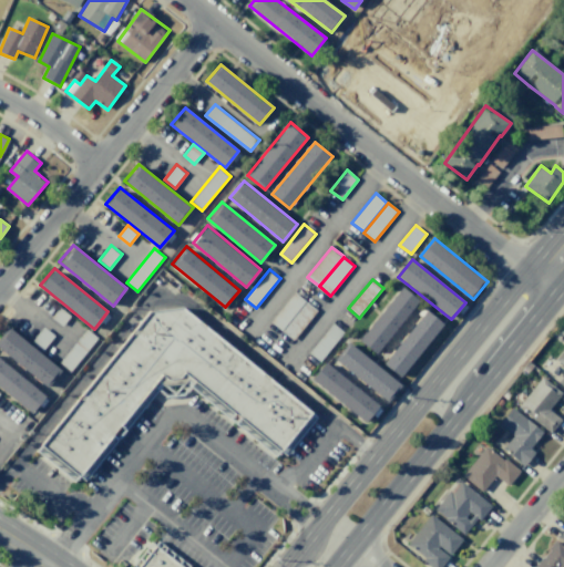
[(403,286),(420,299),(377,353),(360,339),(403,286)]
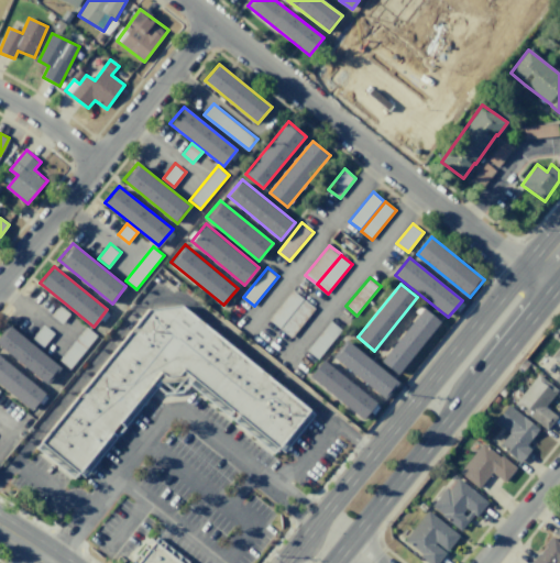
[(281,328),(305,298),(294,289),(270,318),(281,328)]
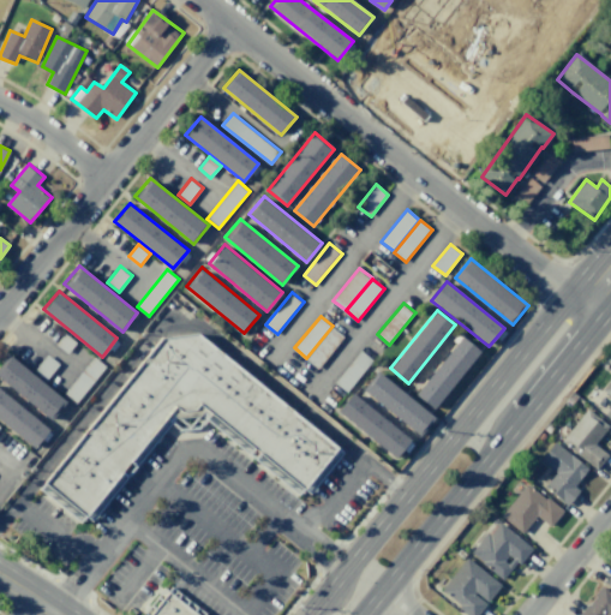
[(319,369),(346,336),(334,327),(307,358),(319,369)]
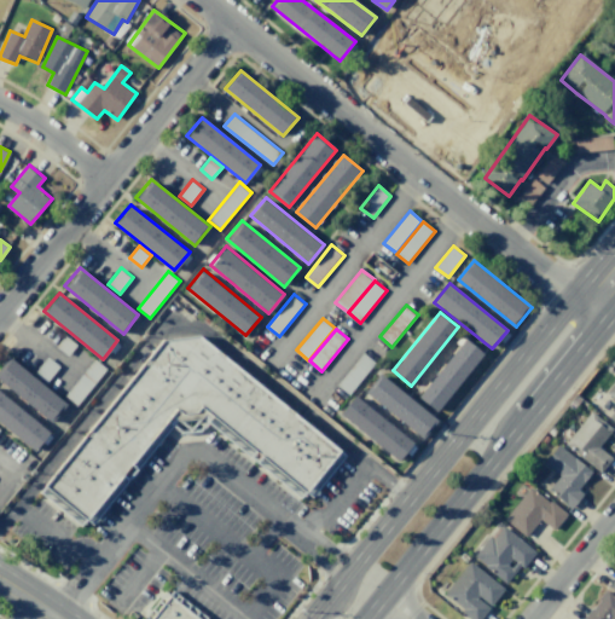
[(508,330),(512,334),(505,342),(500,339),(508,330)]
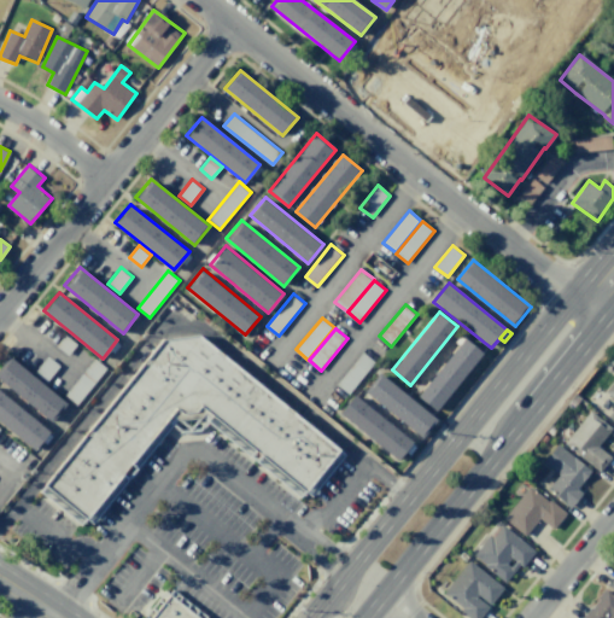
[(39,490),(163,337),(199,333),(346,454),(313,496),(307,491),(300,497),(203,418),(177,420),(93,524),(87,519),(81,525),(39,490)]
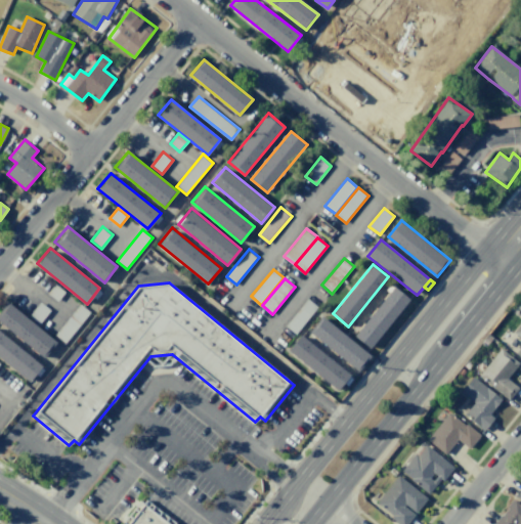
[(56,282),(67,291),(58,301),(48,293),(56,282)]
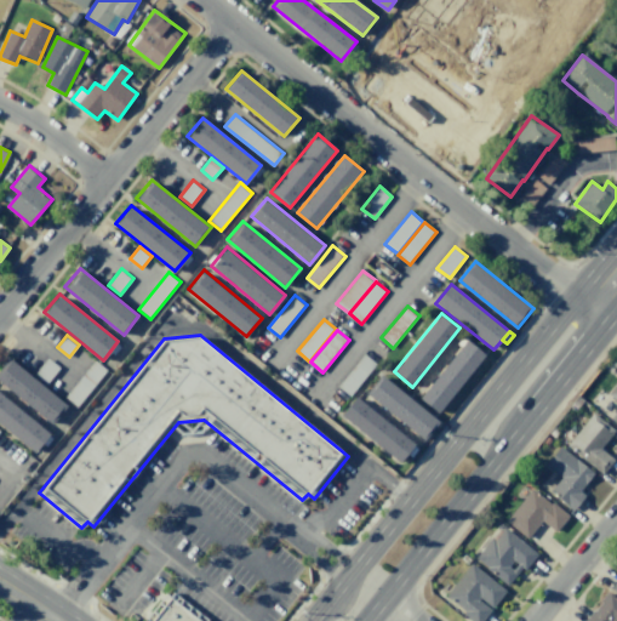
[(468,339),(487,354),(440,412),(421,397),(468,339)]
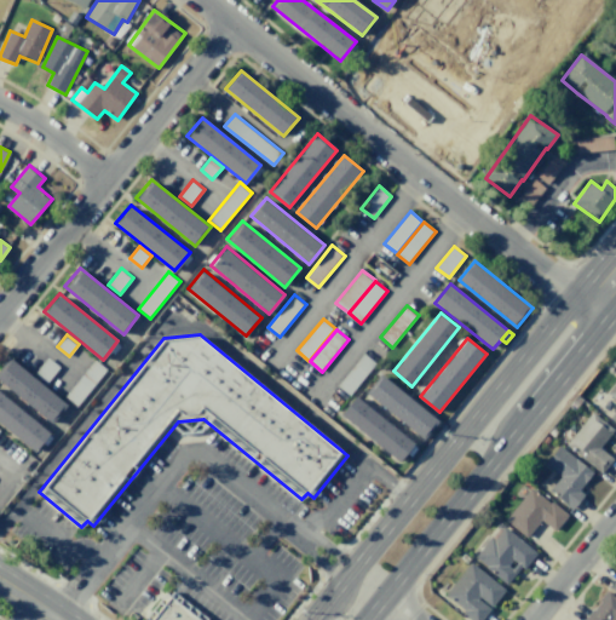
[(351,395),(378,363),(366,352),(339,385),(351,395)]
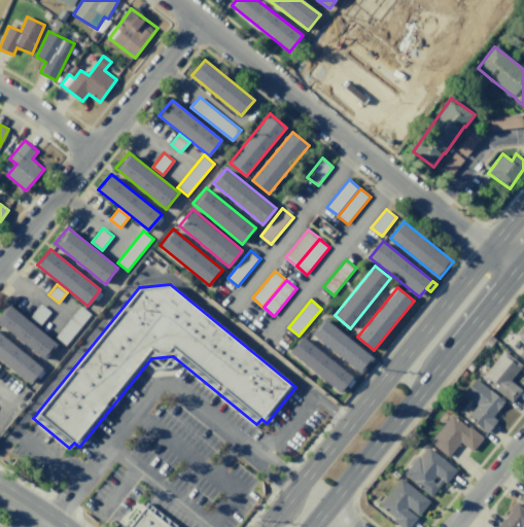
[(0,311),(7,303),(58,344),(44,360),(0,323),(0,311)]
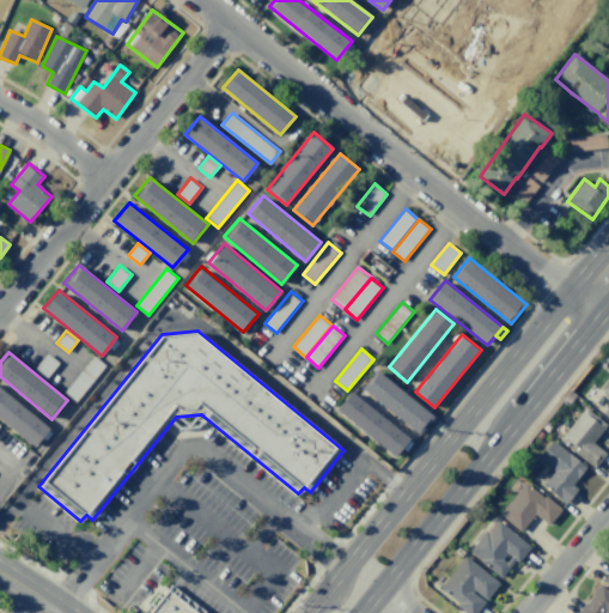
[(48,352),(60,362),(47,378),(35,369),(48,352)]
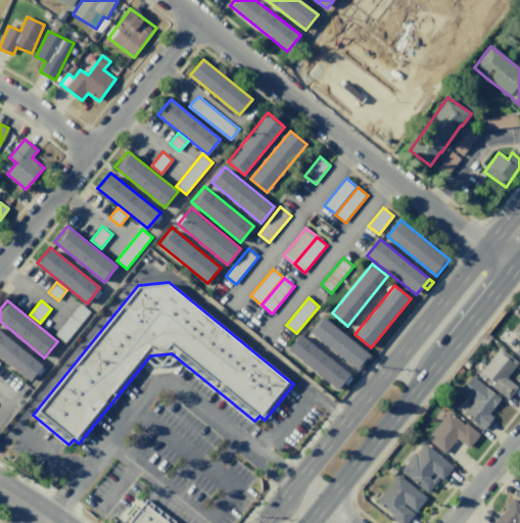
[(82,303),(92,312),(65,343),(55,335),(82,303)]
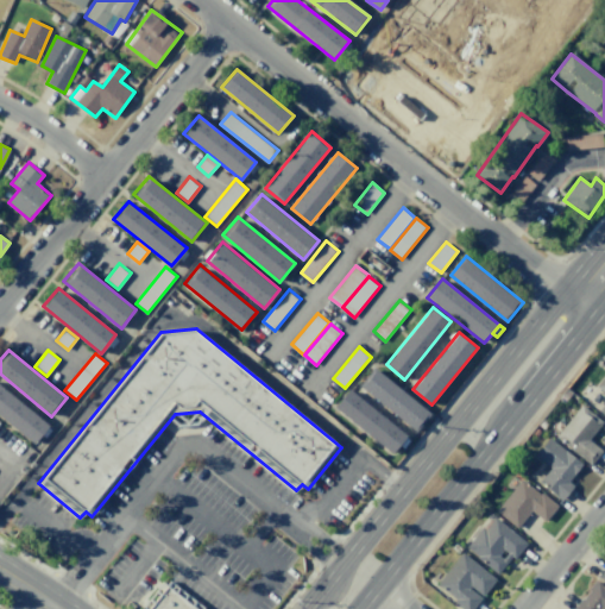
[(375,366),(433,413),(417,432),(360,385),(375,366)]
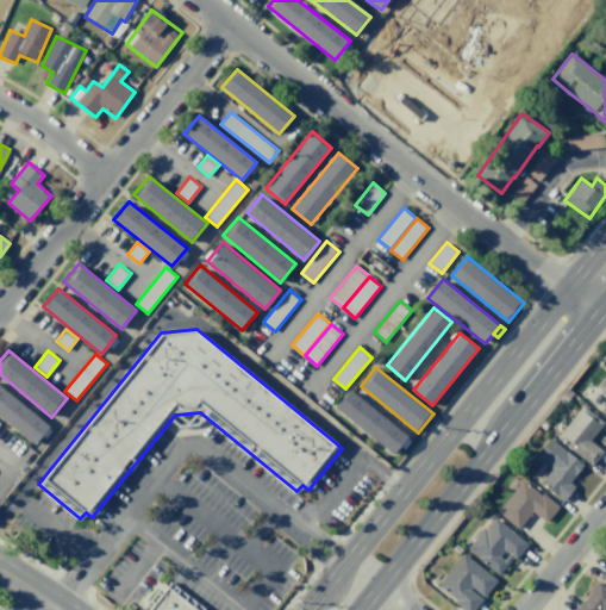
[(0,385),(49,425),(33,444),(0,416),(0,385)]
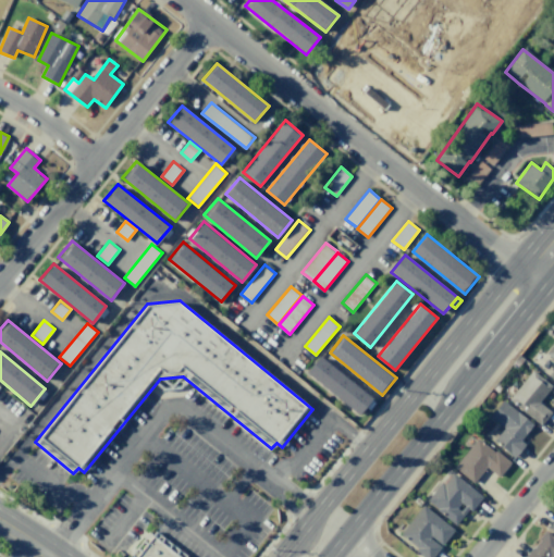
[(321,355),(373,397),(367,406),(360,415),(307,371),(321,355)]
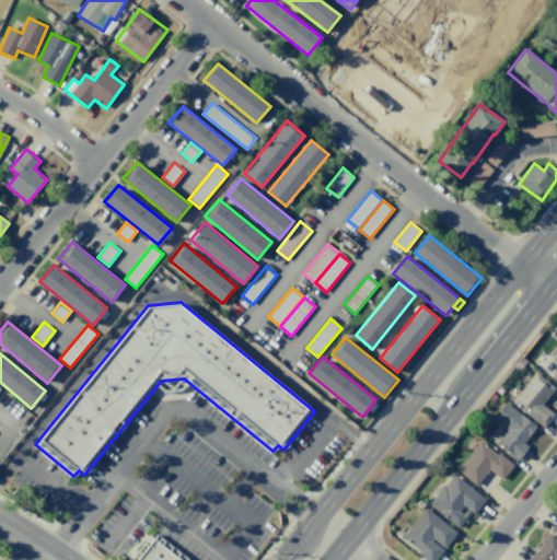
[(513,400),(537,371),(556,385),(556,389),(544,405),(556,415),(546,428),(513,400)]
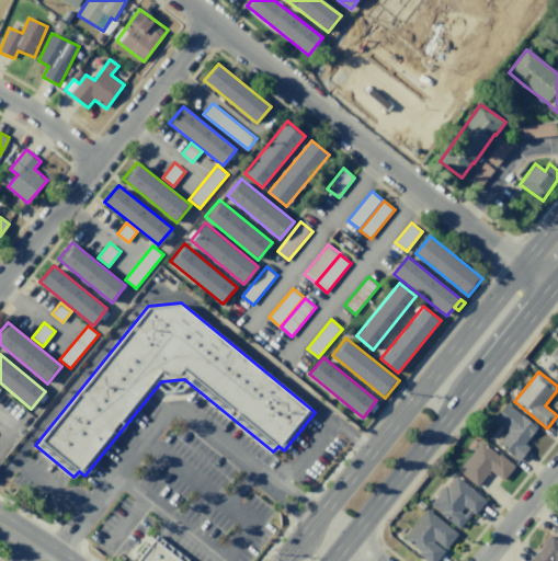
[(376,400),(382,404),(374,413),(369,409),(376,400)]
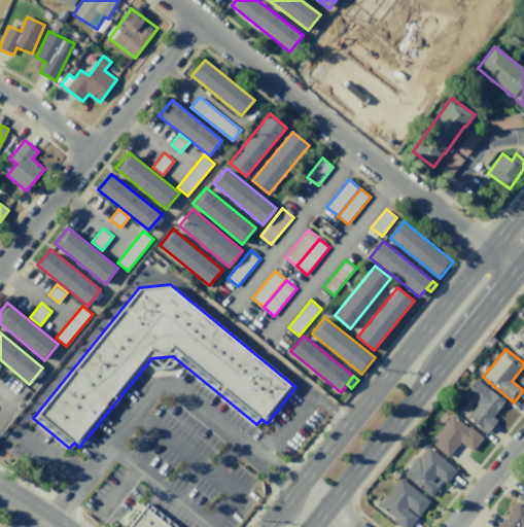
[(489,432),(499,420),(494,416),(507,401),(478,378),(465,393),(479,405),(469,417),(489,432)]
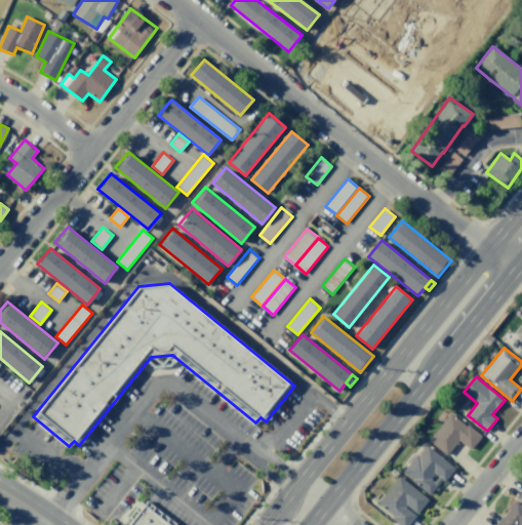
[(448,455),(460,441),(472,450),(484,436),(470,423),(468,426),(452,412),(430,440),(448,455)]
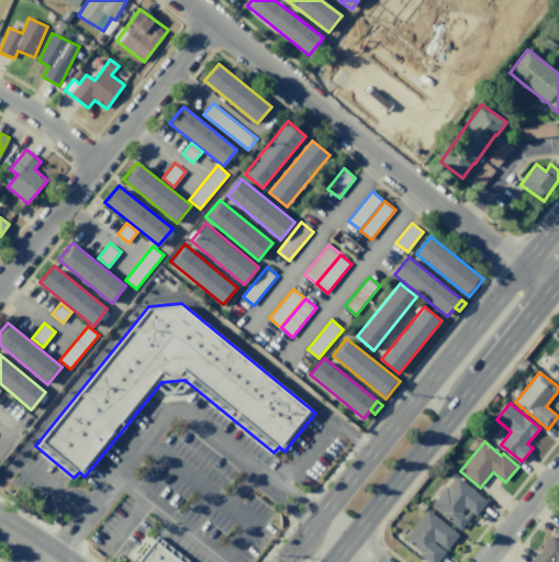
[(474,514),(462,529),(443,514),(444,513),(433,505),(448,486),(450,489),(459,476),(490,502),(478,516),(474,514)]
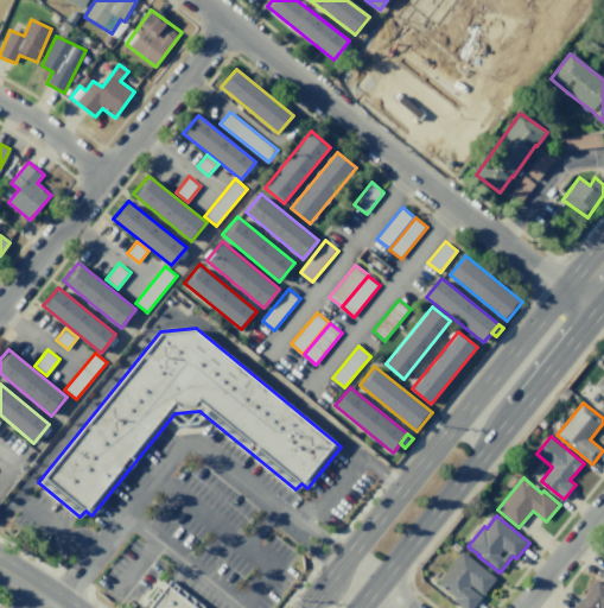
[(464,550),(498,578),(484,595),(471,584),(470,587),(483,597),(474,607),(464,607),(455,600),(457,599),(438,582),(464,550)]
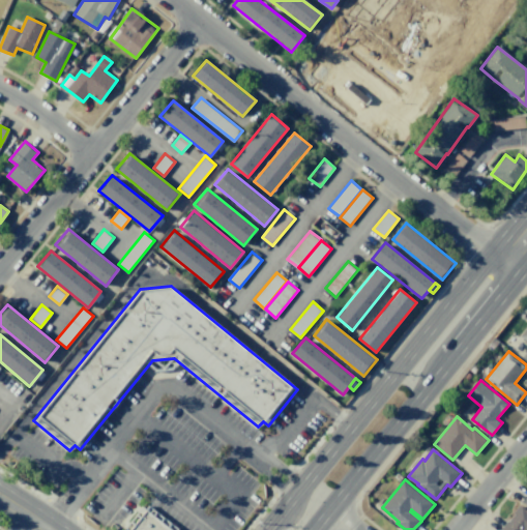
[(168,529),(147,512),(132,529),(168,529)]
